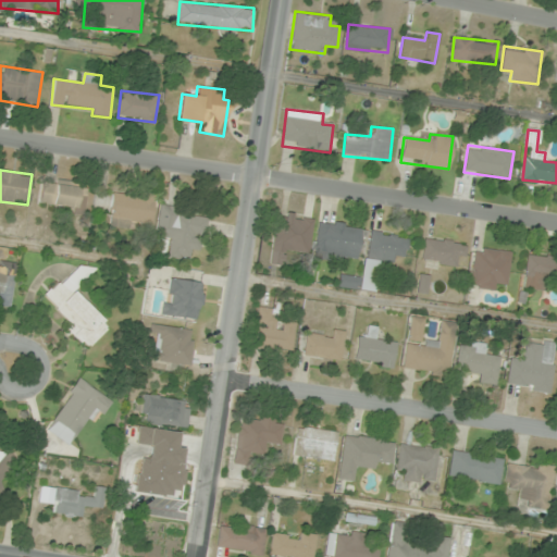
[(41,208),(86,208),(86,183),(41,183),(41,208)]
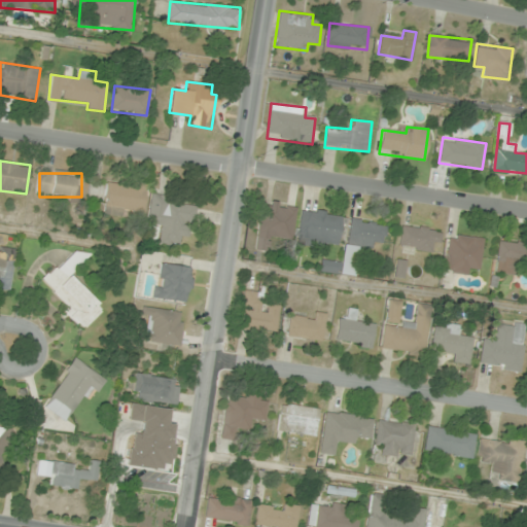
[(103,212),(142,216),(145,185),(106,182),(103,212)]
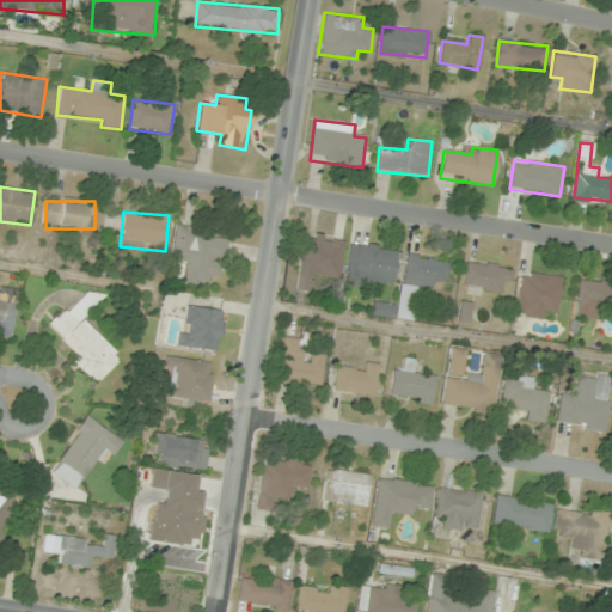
[(206,287),(208,275),(221,277),(227,237),(175,228),(170,261),(183,263),(181,283),(206,287)]
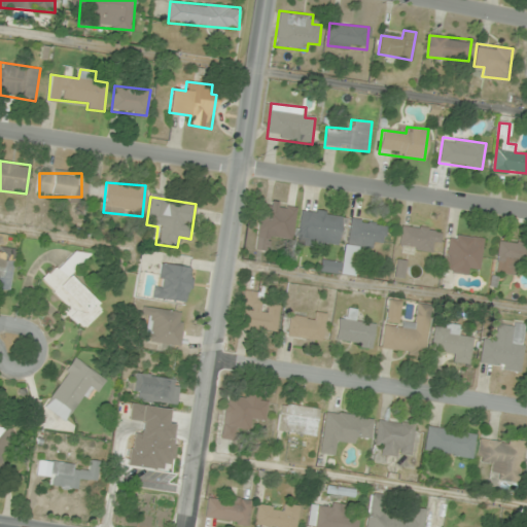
[(292,235),(296,207),(260,203),(254,249),(270,251),(272,233),(292,235)]
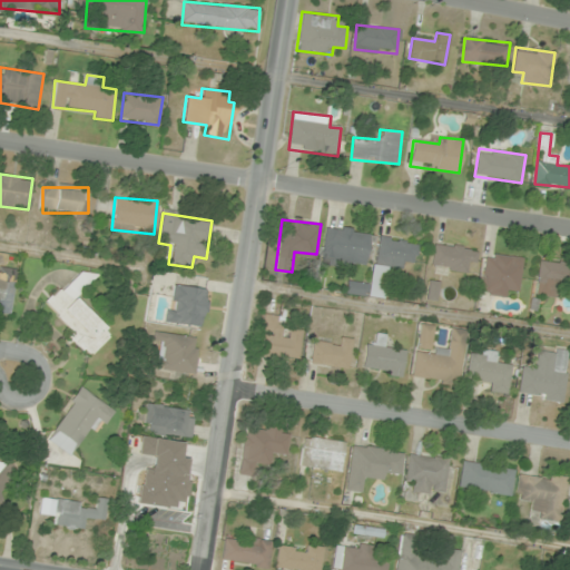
[(365,266),(370,232),(325,225),(321,259),(365,266)]
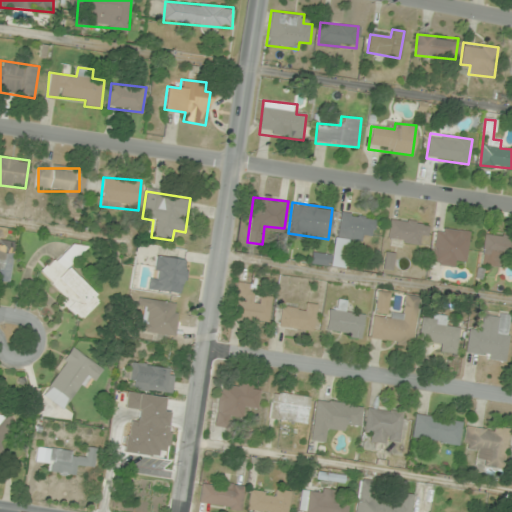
[(337,234),(371,242),(376,219),(342,211),(337,234)]
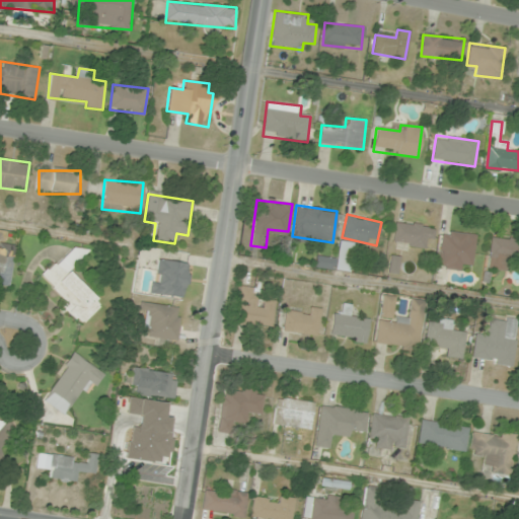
[(434,227),(396,221),(392,242),(430,248),(434,227)]
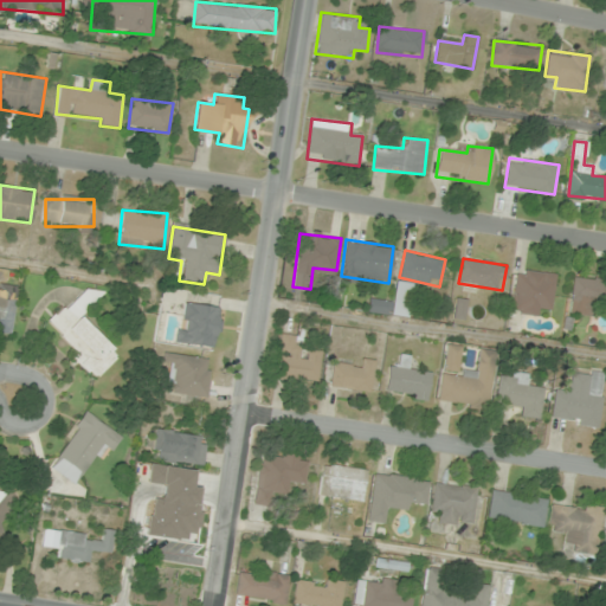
[(510,313),(539,316),(540,307),(552,308),(556,276),(515,270),(510,313)]
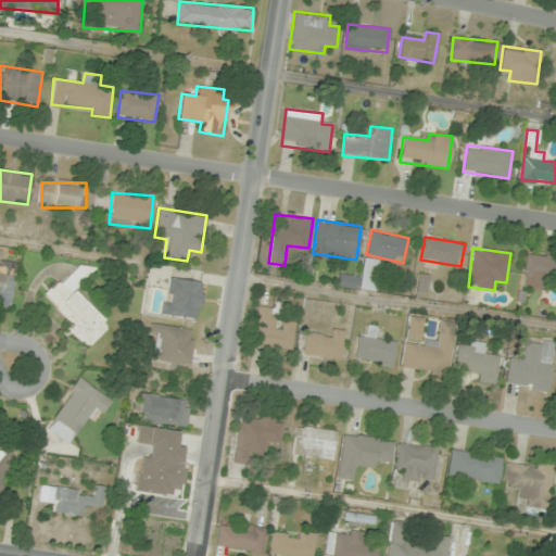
[(555,279),(555,254),(523,254),(523,289),(545,289),(545,279),(555,279)]
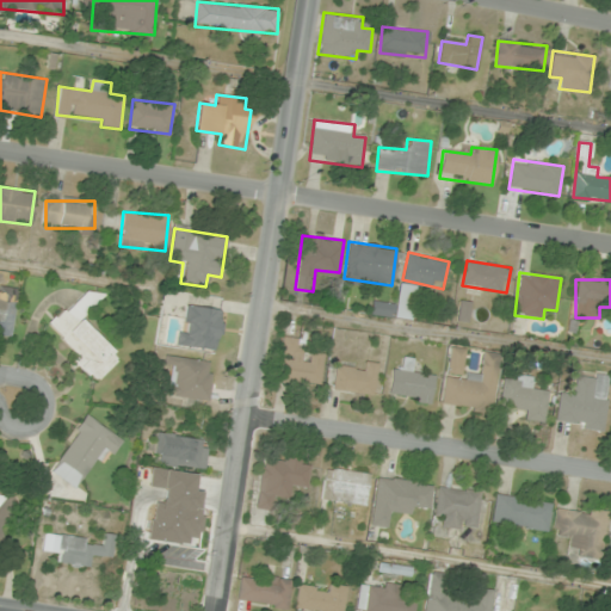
[(94,383),(119,360),(81,319),(100,301),(90,288),(49,325),(79,357),(74,362),(94,383)]
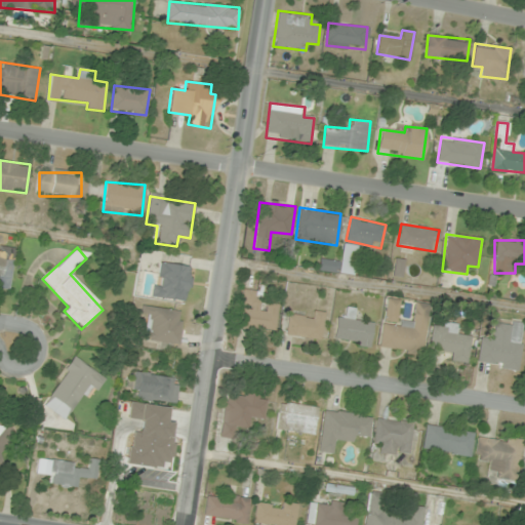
[(0,288),(9,291),(15,253),(0,250),(0,288)]
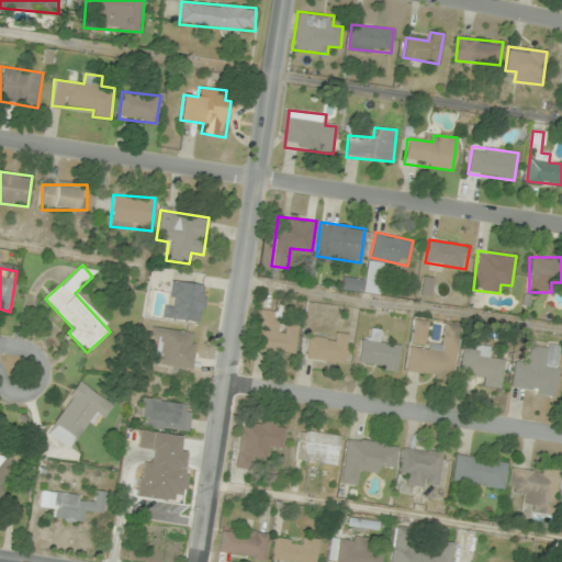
[(375,294),(377,282),(341,278),(340,289),(375,294)]
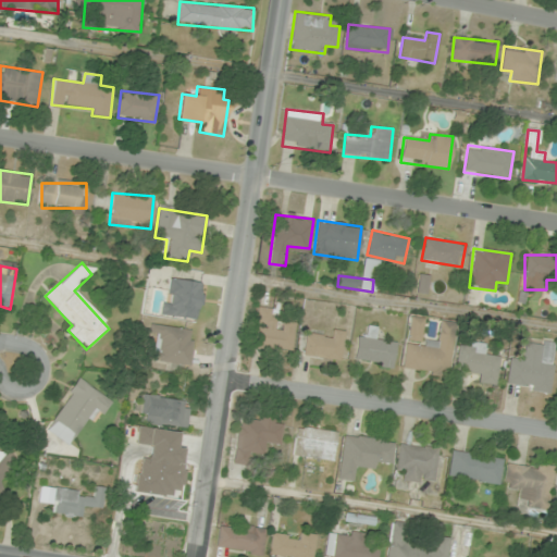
[(161,314),(197,320),(202,283),(166,277),(161,314)]
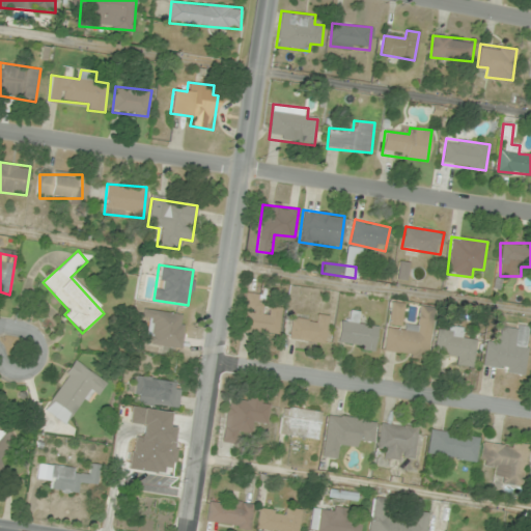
[(277,336),(281,308),(262,306),(264,296),(246,292),(240,331),(277,336)]
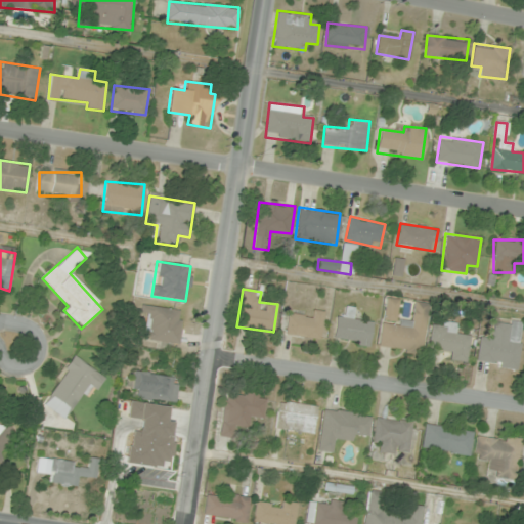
[(422,355),(429,304),(413,301),(410,323),(396,321),(400,299),(386,298),(379,349),(422,355)]
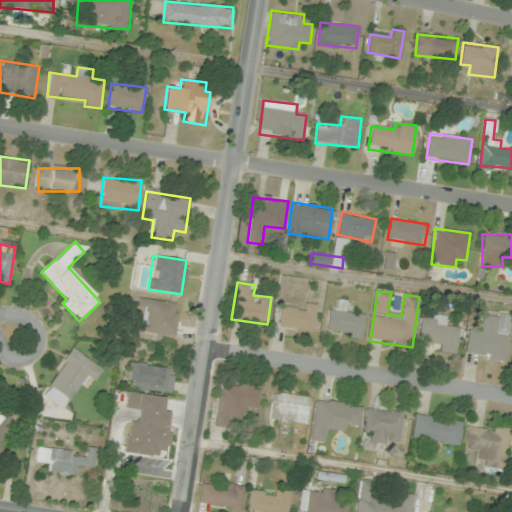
[(179,302),(137,298),(136,307),(145,308),(143,333),(176,336),(179,302)]
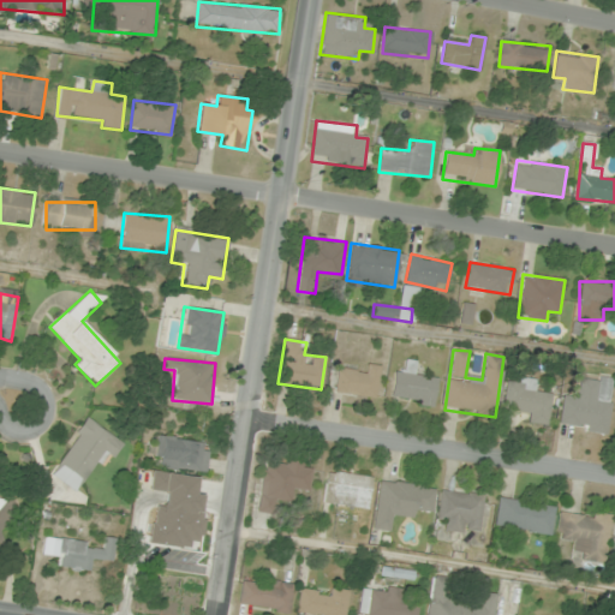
[(437,377),(416,375),(418,362),(406,360),(405,372),(395,371),(392,399),(435,405),(437,377)]
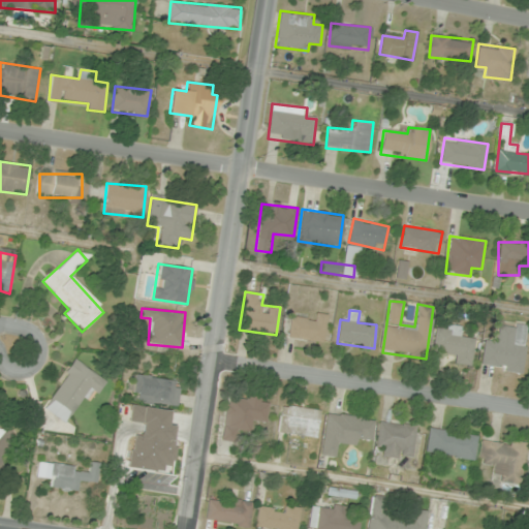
[(322,343),(328,315),(315,313),(314,321),(290,318),(287,337),(322,343)]
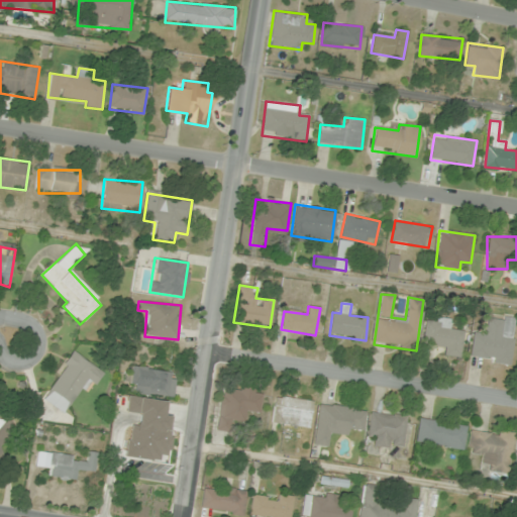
[(470,359),(511,365),(516,319),(487,315),(484,334),(473,332),(470,359)]
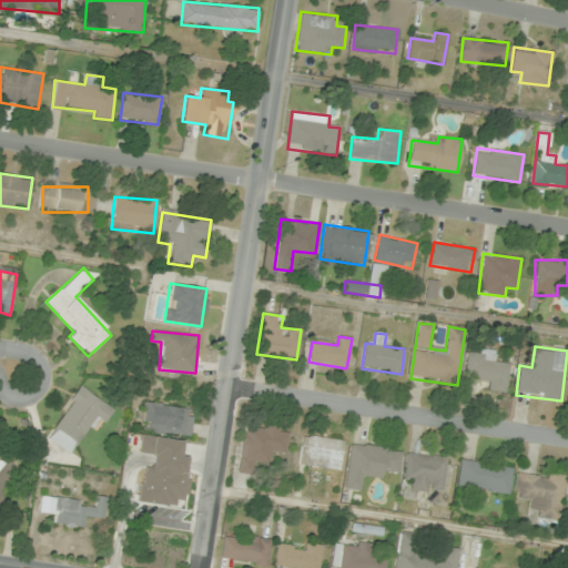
[(507,393),(510,364),(497,362),(498,351),(468,347),(465,377),(487,381),(487,389),(507,393)]
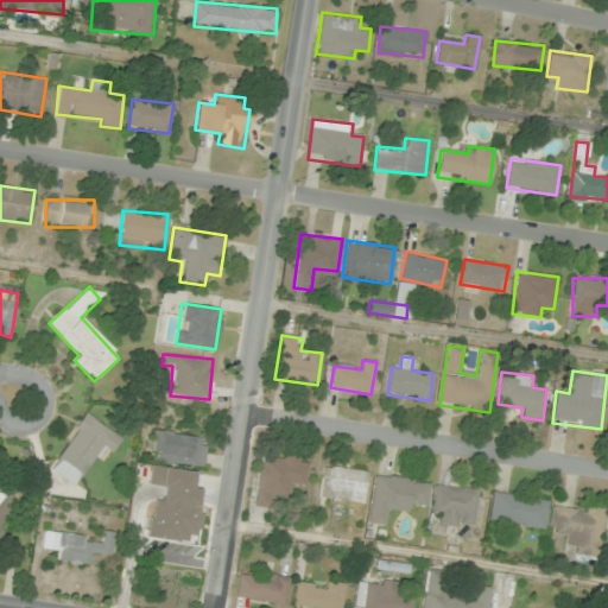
[(124,437),(87,412),(49,469),(76,487),(97,454),(108,461),(124,437)]
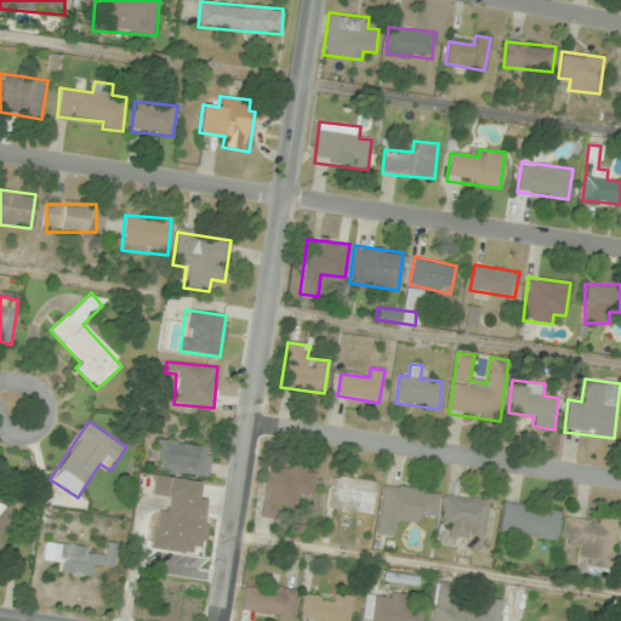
[(212,443),(160,442),(159,473),(210,476),(212,443)]
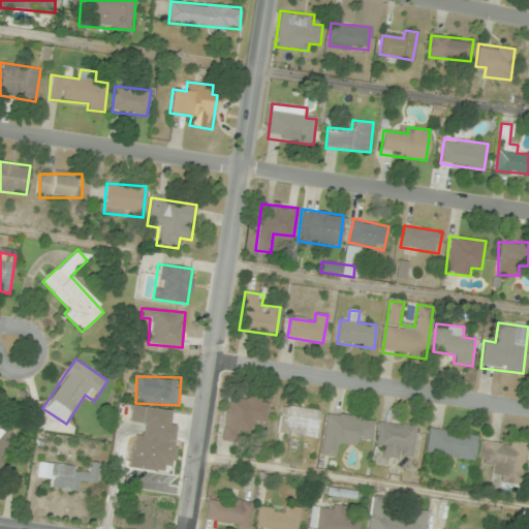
[(252,423),(267,424),(269,399),(226,395),(223,434),(251,436),(252,423)]
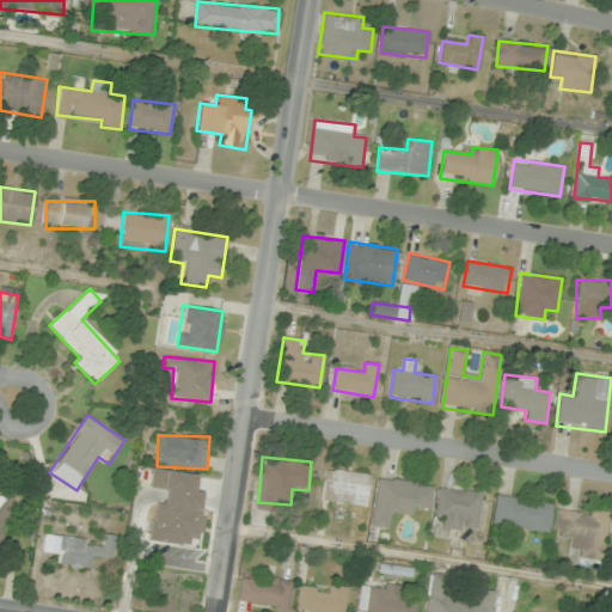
[(208,473),(157,469),(153,515),(204,520),(208,473)]
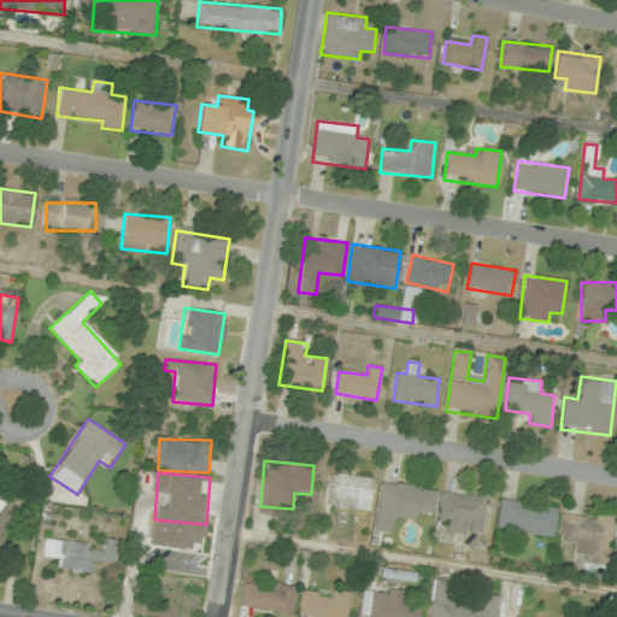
[(324,505),(370,510),(374,479),(328,472),(324,505)]
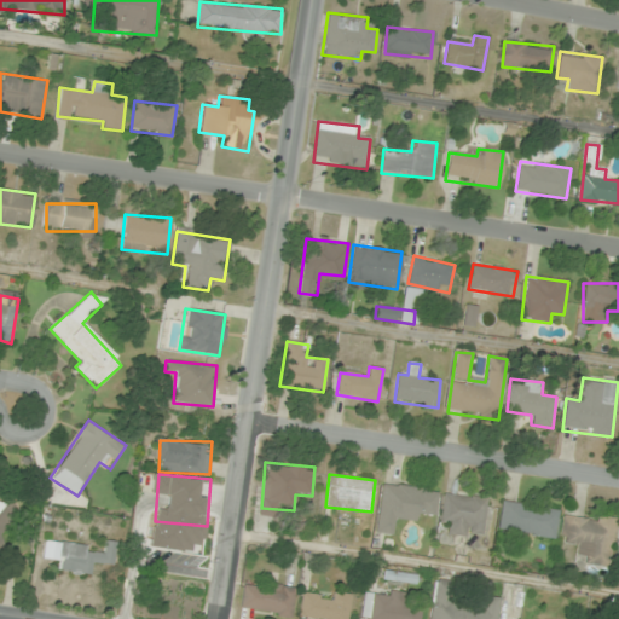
[(435,520),(439,490),(381,482),(375,533),(394,536),(397,515),(435,520)]
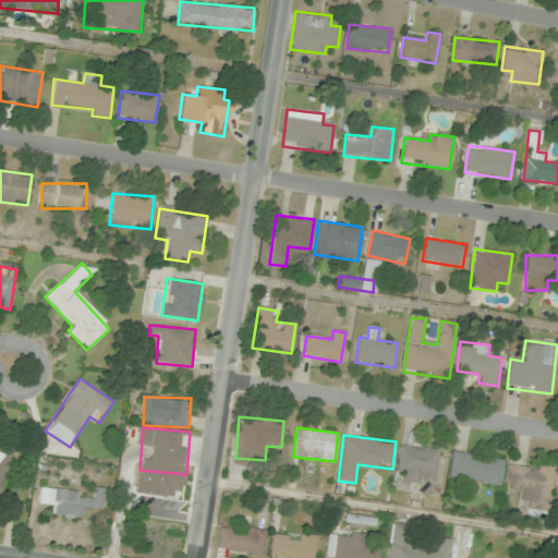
[(434,486),(440,449),(401,441),(397,469),(407,471),(404,481),(434,486)]
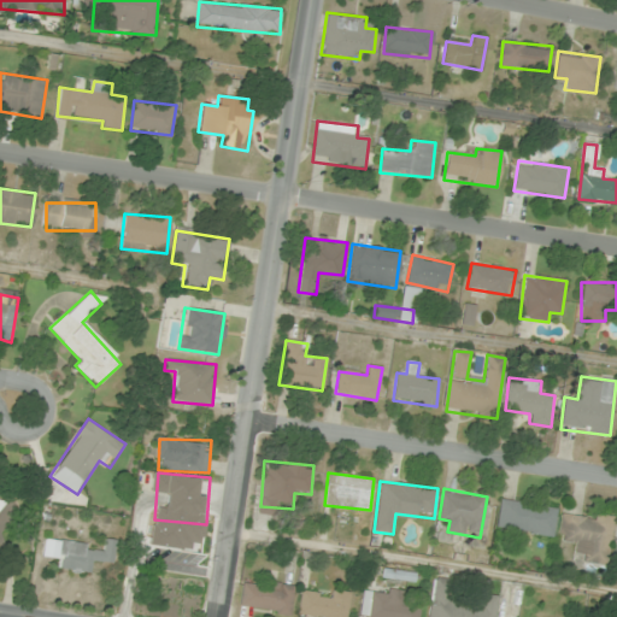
[(558,507),(500,499),(497,528),(553,536),(558,507)]
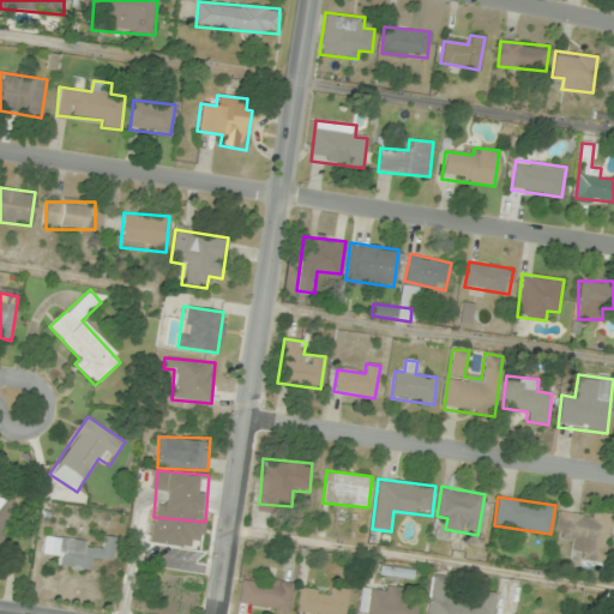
[(0,545),(1,546),(12,500),(0,498),(0,545)]
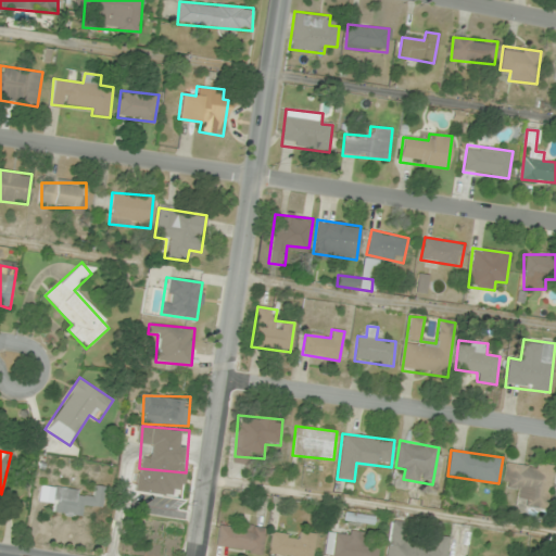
[(503,487),(520,490),(518,502),(546,506),(553,468),(507,460),(503,487)]
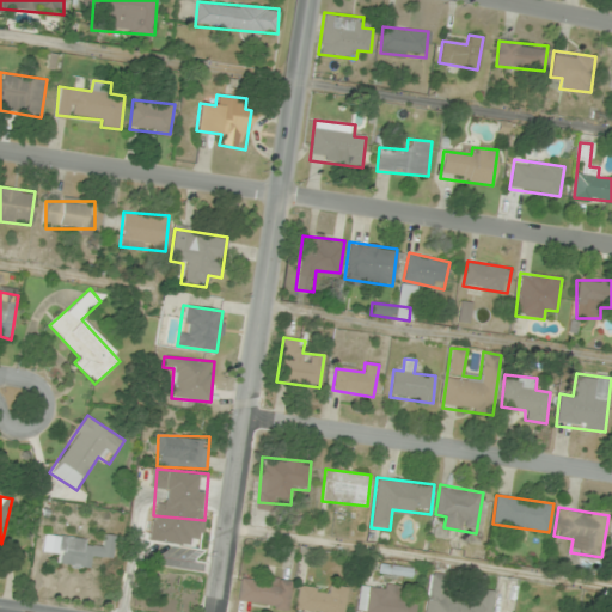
[(114,560),(116,536),(105,534),(104,544),(60,537),(56,564),(90,569),(92,556),(114,560)]
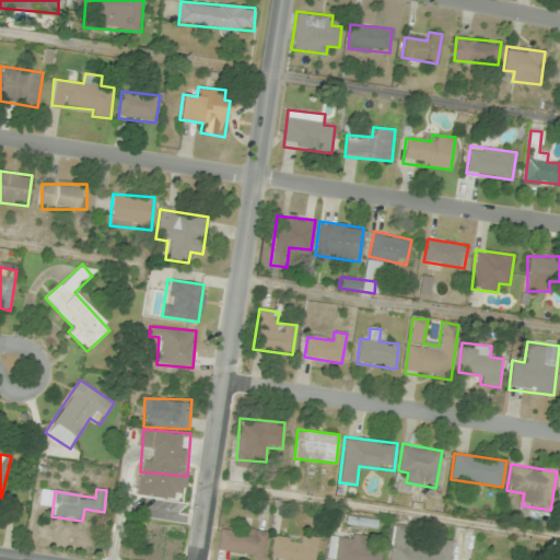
[(388,559),(448,559),(452,541),(440,539),(438,549),(411,545),(415,527),(394,524),(388,559)]
